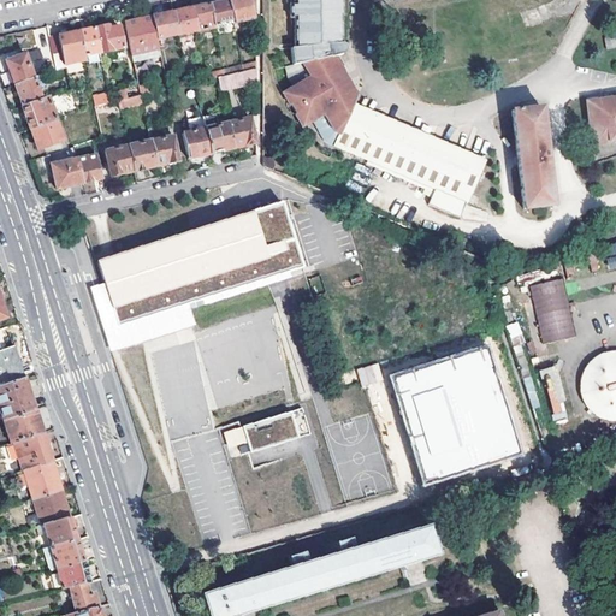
[(252,15),(255,13),(255,0),(232,0),(229,1),(234,24),(234,25),(253,21),(252,15)]
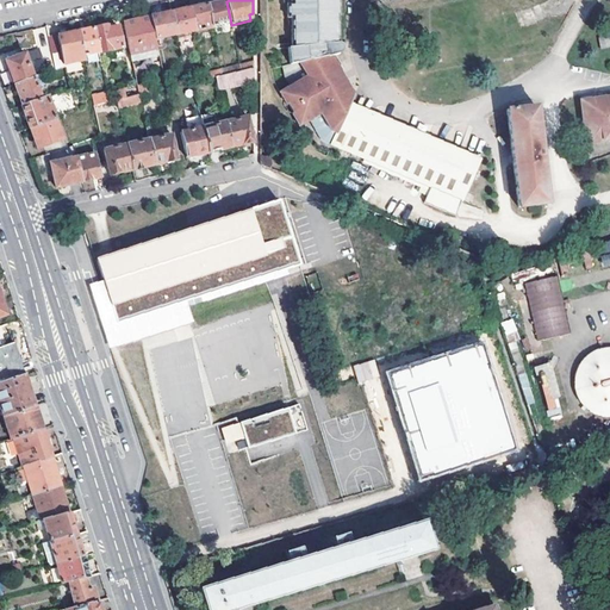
[(338,43),(337,36),(336,36),(336,24),(337,24),(337,17),(338,17),(337,0),(287,0),(288,2),(285,2),(286,18),(288,18),(290,47),(286,47),(287,63),(280,66),(282,76),(288,86),(290,88),(279,94),(285,105),(286,104),(291,112),(290,113),(294,123),(306,117),(307,119),(321,142),(336,136),(350,104),(354,95),(346,82),(344,82),(340,75),(341,74),(331,57),(338,55),(338,54),(340,54),(340,53),(341,53),(341,51),(342,50),(342,49),(342,48),(342,47),(341,47),(341,45),(340,44),(340,43),(338,43)]
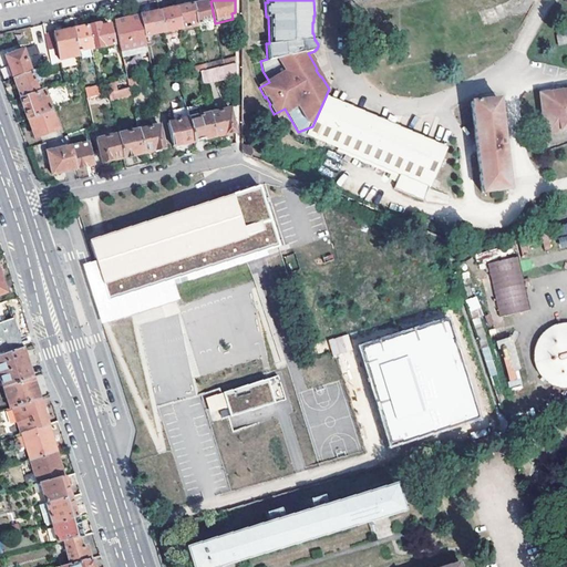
[(206,2),(193,4),(197,26),(215,22),(210,1),(206,2)]
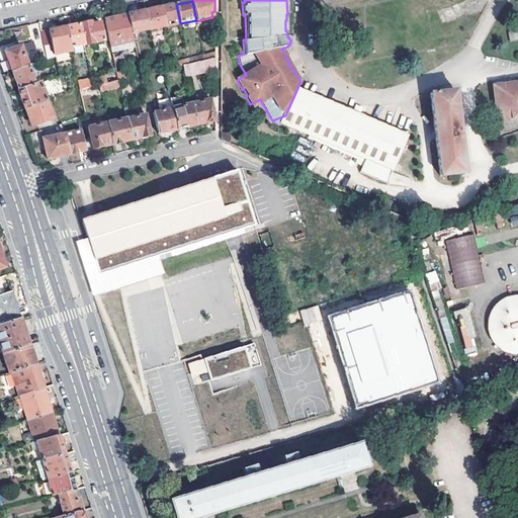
[(176,4),(161,7),(165,26),(165,27),(180,24),(180,23),(176,4)]
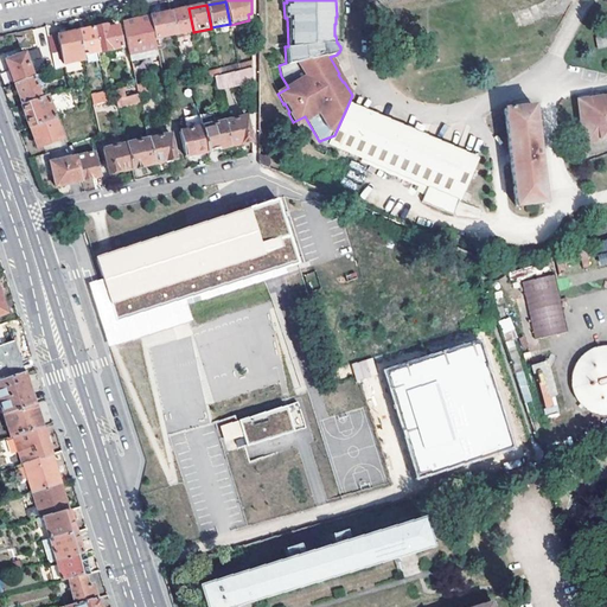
[(170,12),(174,34),(193,31),(189,8),(170,12)]
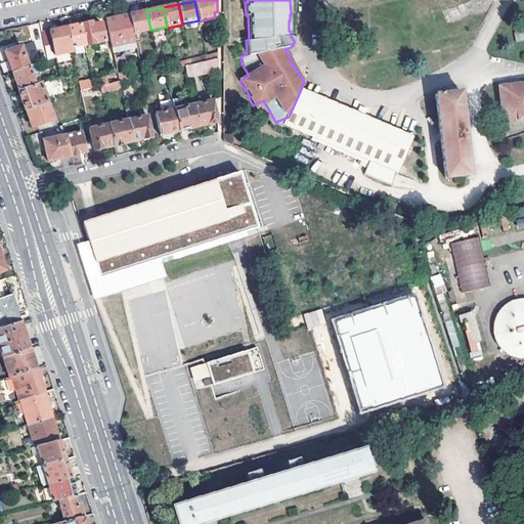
[(129,14),(133,34),(150,30),(146,10),(129,14)]
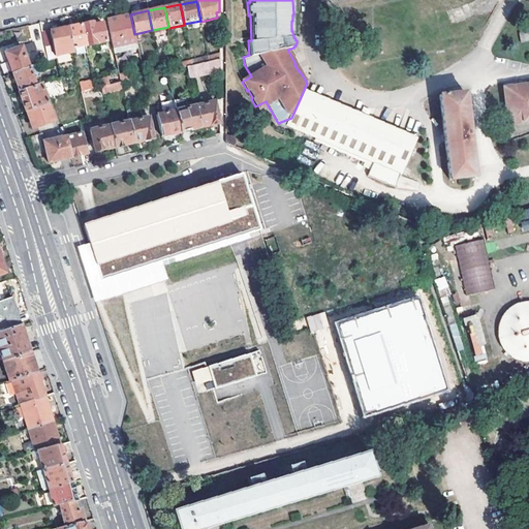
[(130,14),(106,20),(114,54),(123,52),(122,45),(136,42),(134,34),(130,14)]
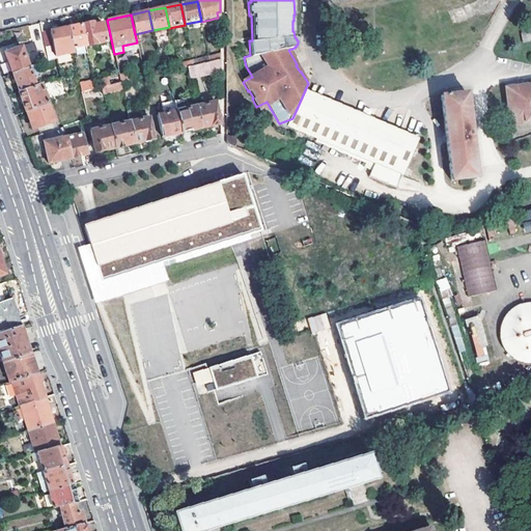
[(81,25),(85,46),(106,42),(102,23),(93,24),(92,23),(81,25)]
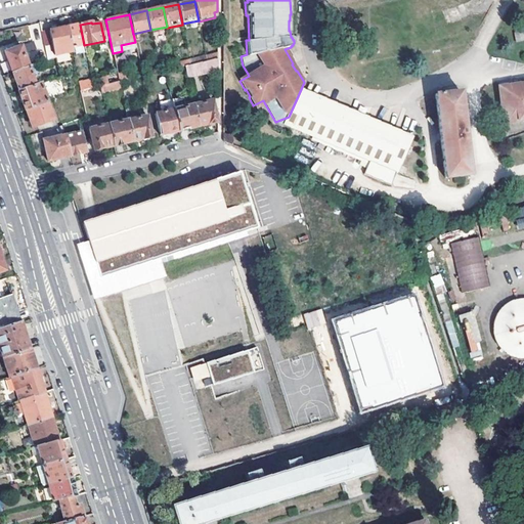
[(67,28),(71,47),(84,45),(80,25),(67,28)]
